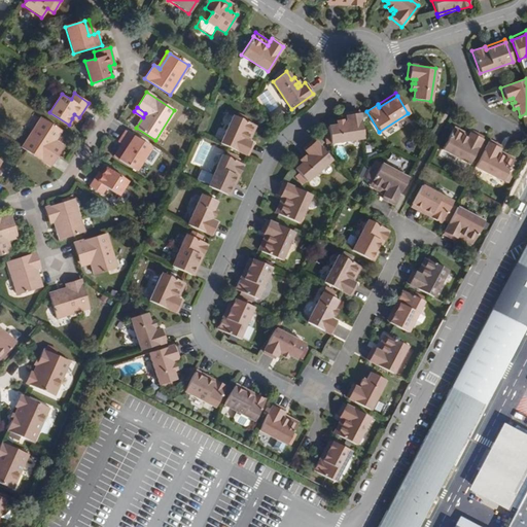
[(362,138),(358,111),(345,113),(346,119),(346,123),(342,124),(342,120),(336,120),(336,125),(327,127),(329,143),(362,138)]
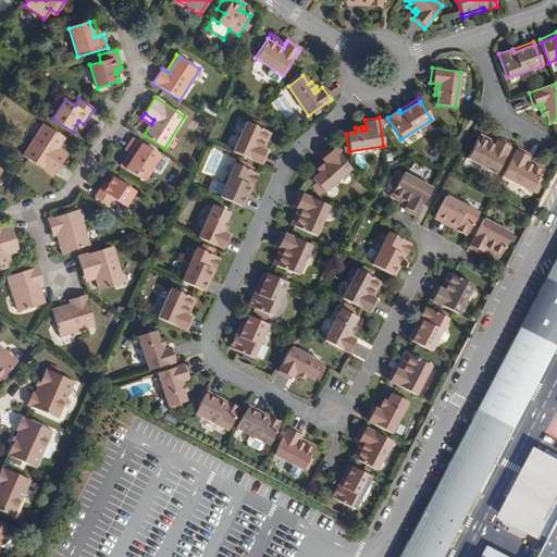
[(267,132),(246,122),(232,151),(261,164),(268,151),(263,150),(259,148),(267,132)]
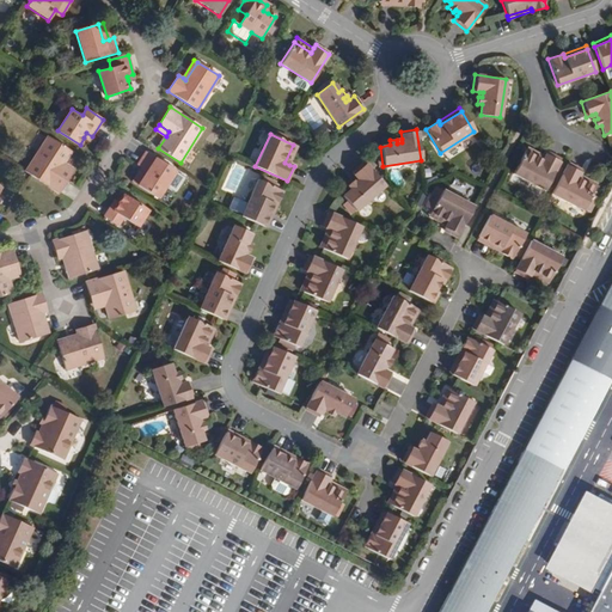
[(72,151),(49,136),(26,172),(59,194),(71,175),(61,169),(65,164),(72,151)]
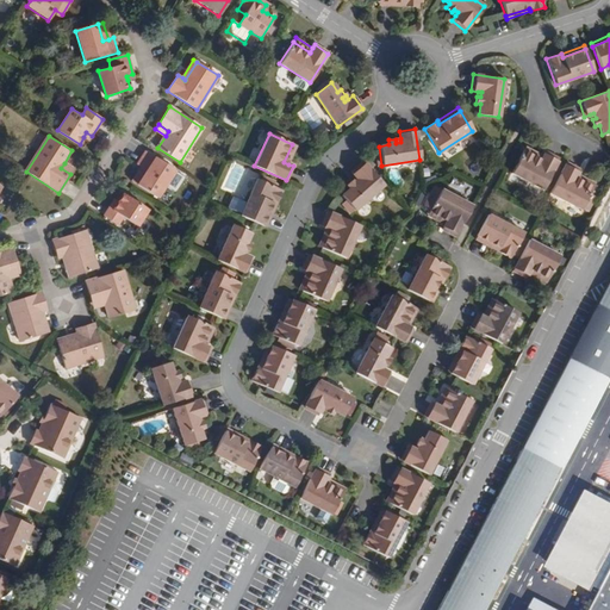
[(288,165),(297,147),(292,144),(284,162),(288,165)]
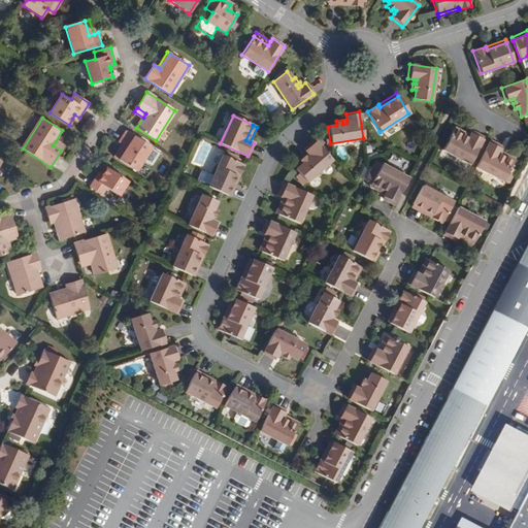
[(467,138),(469,134),(455,126),(452,130),(467,138)]
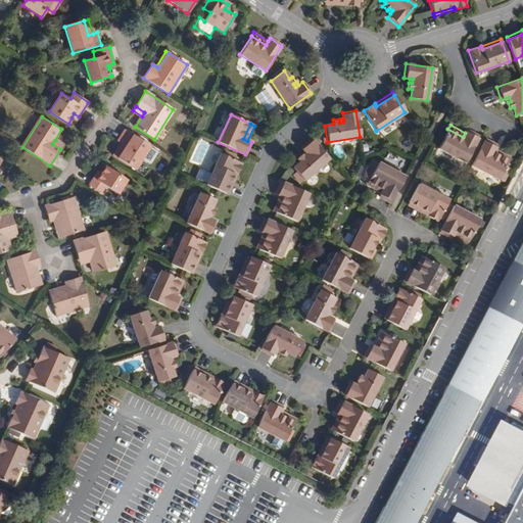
[(150,145),(125,129),(117,140),(122,143),(126,145),(119,157),(136,169),(146,152),(150,145)]
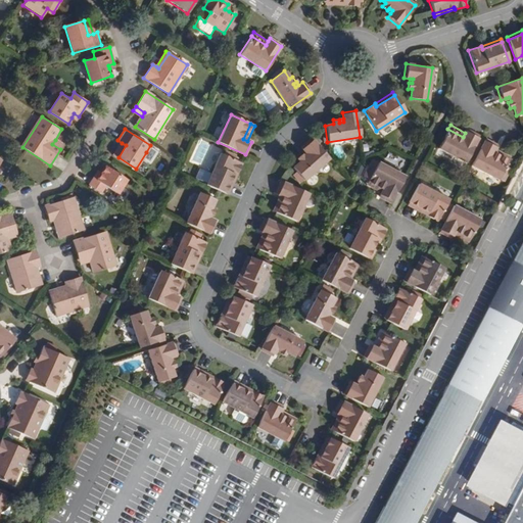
[(463,137),(447,129),(438,148),(466,162),(479,136),(467,130),(465,133),(463,137)]
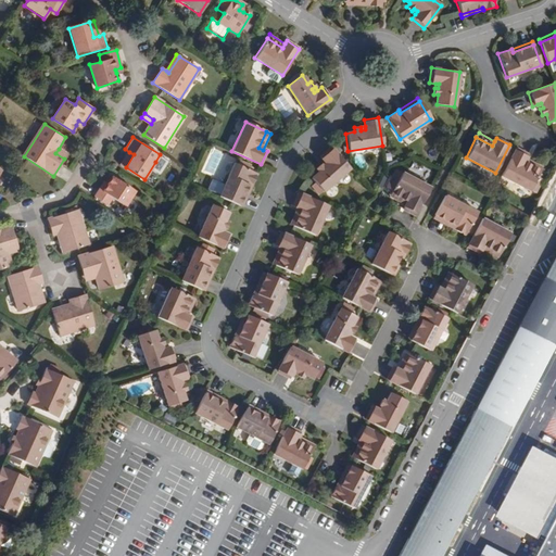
[(349,168),(330,148),(319,158),(323,162),(325,164),(321,167),(320,164),(315,168),(317,172),(311,178),(323,192),(349,168)]
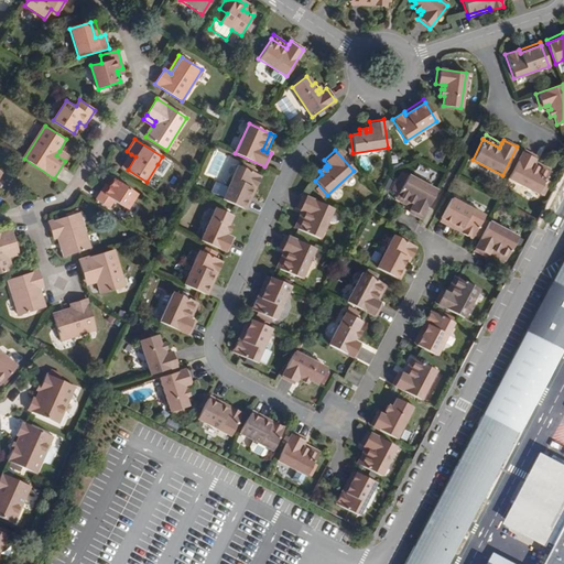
[(537,158),(522,150),(508,179),(538,194),(549,173),(532,165),(534,161),(537,158)]
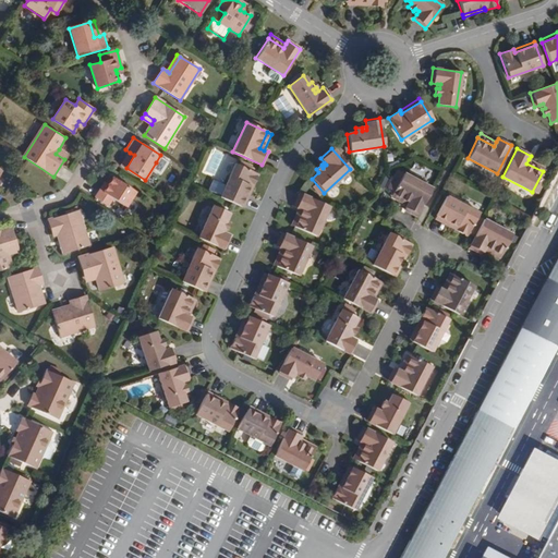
[(68,155),(59,149),(56,154),(64,159),(68,155)]
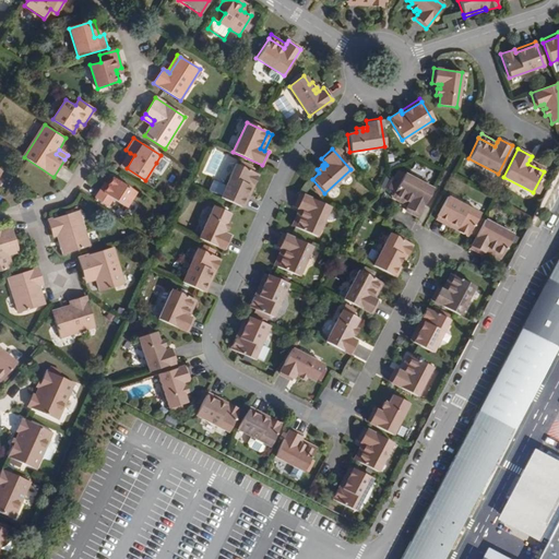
[(134,155),(130,153),(122,166),(127,168),(134,155)]
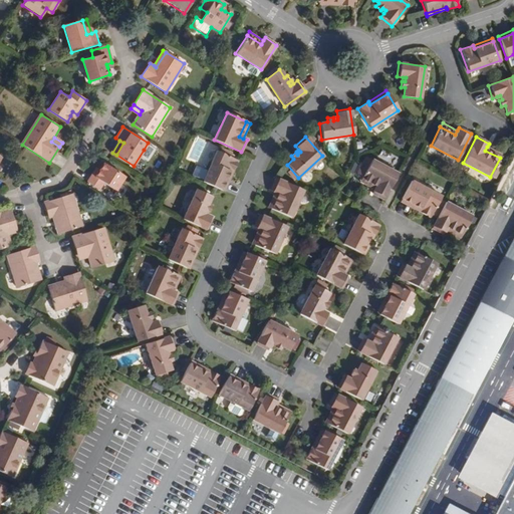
[(149,153),(153,147),(148,143),(144,150),(149,153)]
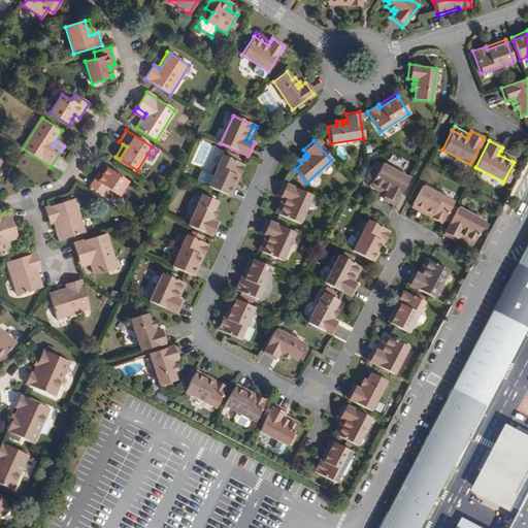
[(514,162),(516,158),(500,151),(498,155),(514,162)]
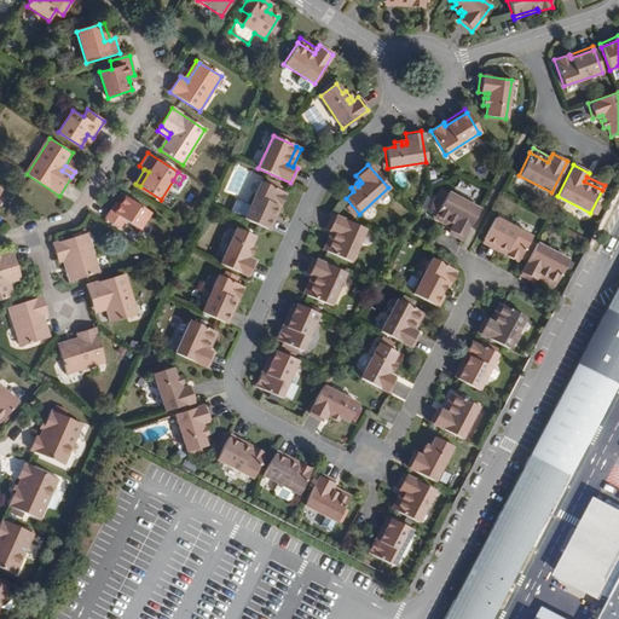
[(264,183),(260,181),(249,206),(238,201),(239,198),(237,197),(235,198),(232,202),(235,203),(231,210),(244,218),(243,219),(266,229),(276,206),(279,207),(285,192),(277,189),(279,184),(266,178),(264,183)]
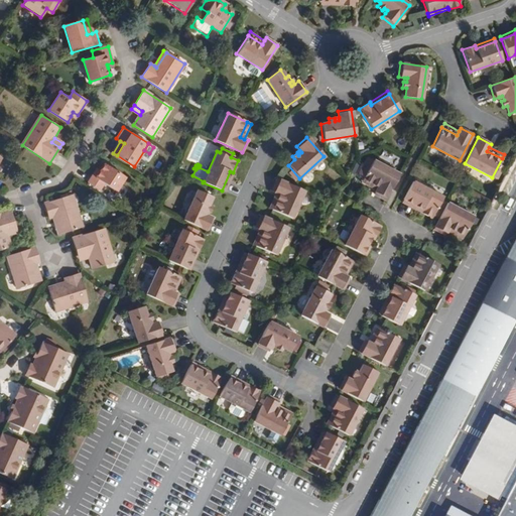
[(399,174),(372,160),(369,166),(363,163),(358,174),(364,176),(362,179),(377,186),(375,190),(373,194),(385,201),(399,174)]
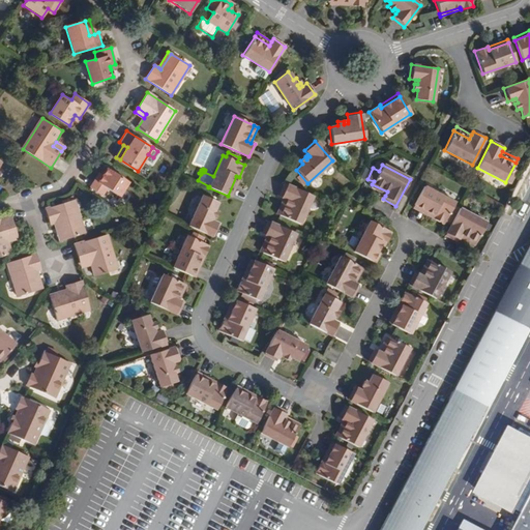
[(128,181),(107,168),(102,175),(99,173),(91,187),(102,195),(107,188),(119,197),(128,181)]
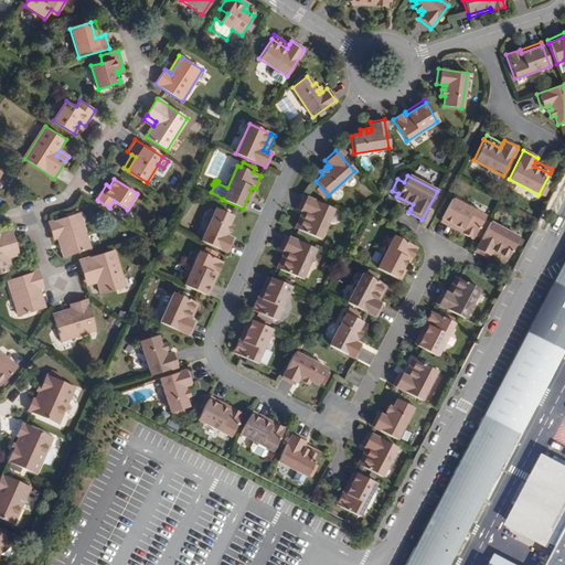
[(246,211),(255,189),(252,188),(243,209),(246,211)]
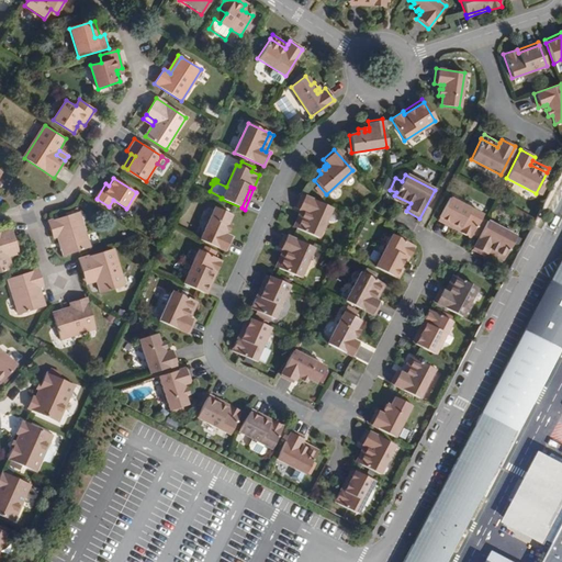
[(330,208),(302,194),(295,209),(299,210),(303,212),(296,228),(317,238),(330,208)]
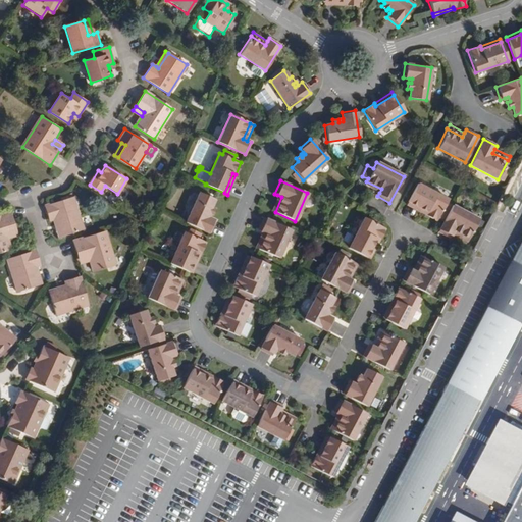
[(379,193),(381,189),(366,181),(364,186),(379,193)]
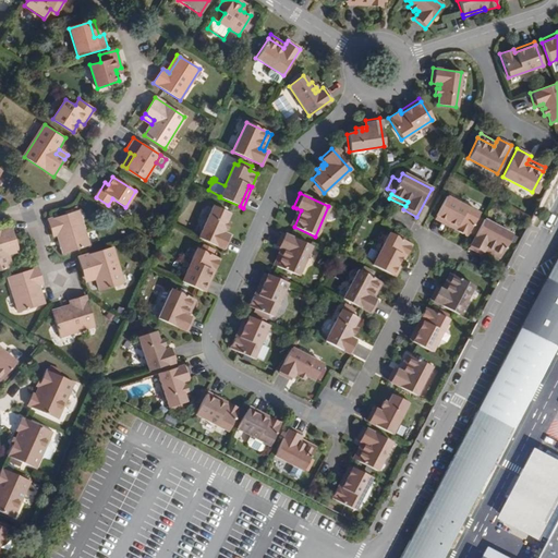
[(478,214),(446,196),(436,216),(456,226),(455,229),(466,235),(478,214)]
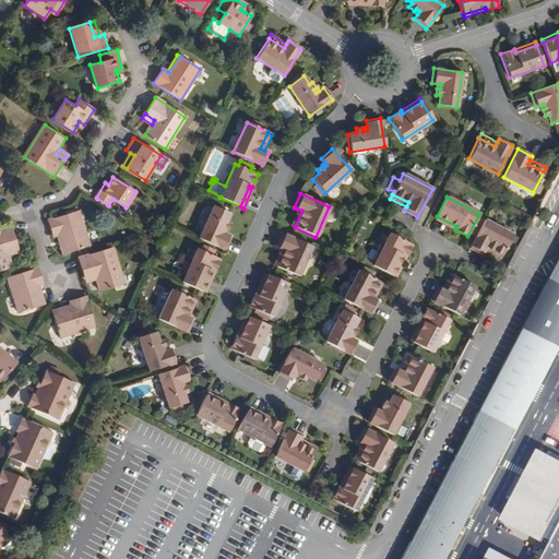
[(229,213),(213,206),(199,238),(224,250),(230,236),(225,234),(222,233),(224,228),(227,230),(229,224),(226,223),(229,213)]
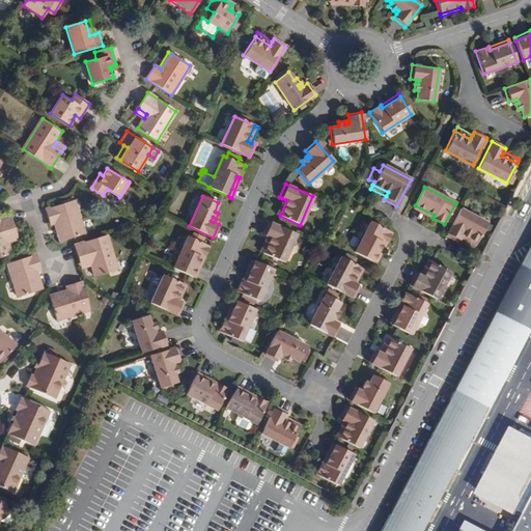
[(280,216),(286,200),(282,198),(276,214),(280,216)]
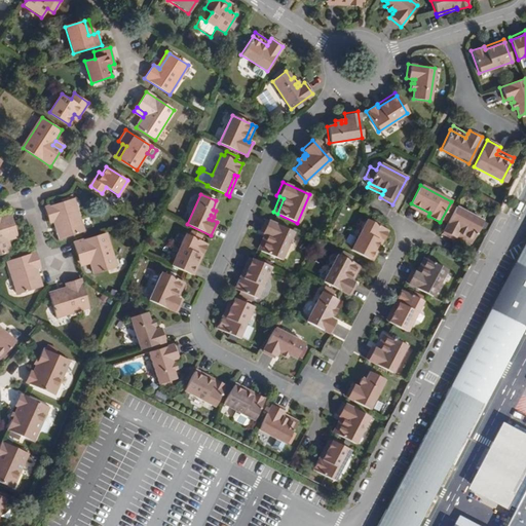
[(82,230),(72,198),(44,208),(49,222),(53,220),(57,220),(62,237),(82,230)]
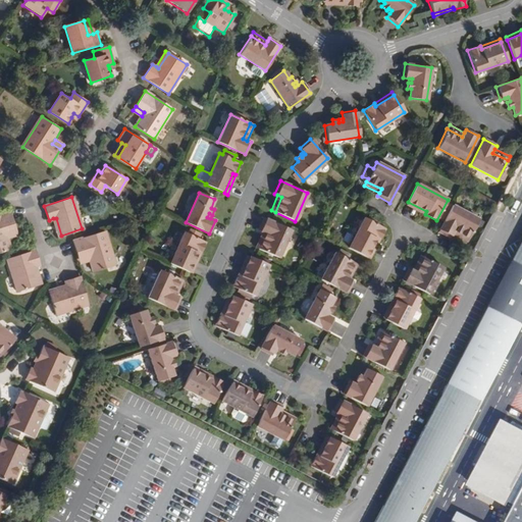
[(426,211),(408,202),(406,204),(425,214),(426,211)]
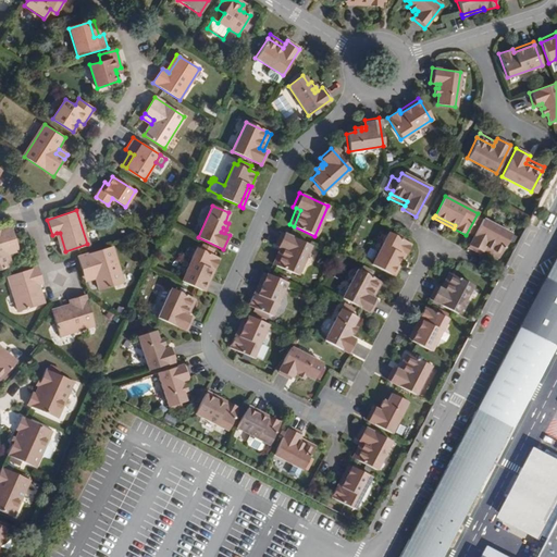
[(511,234),(482,219),(468,247),(481,254),(482,250),(484,246),(500,255),(511,234)]
